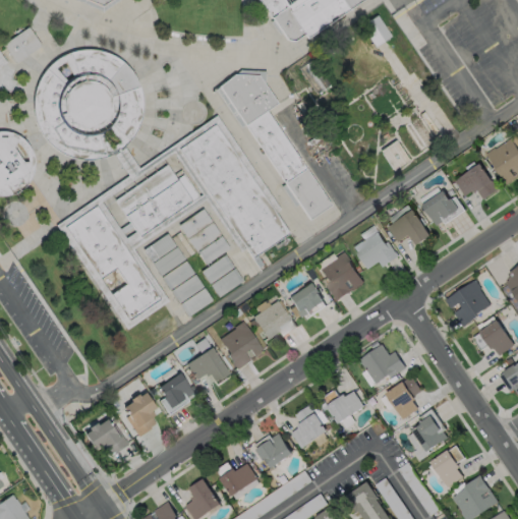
[(119,0),(106,10),(93,5),(80,0),(119,0)]
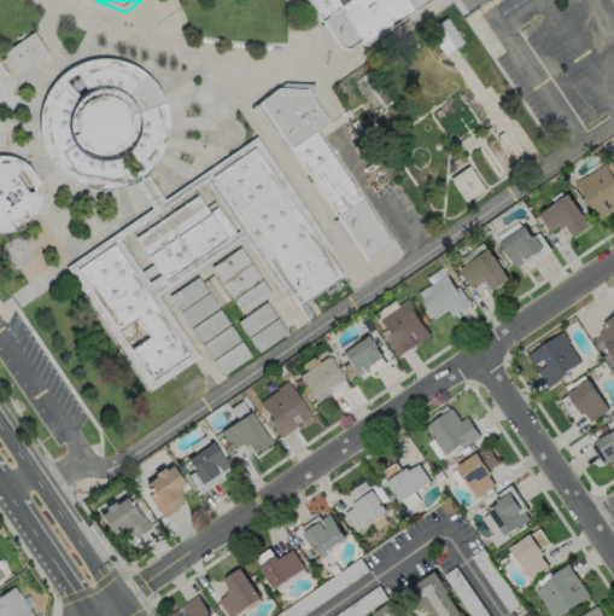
[(311,0),(343,47),(350,47),(362,44),(366,48),(433,0),(311,0)]
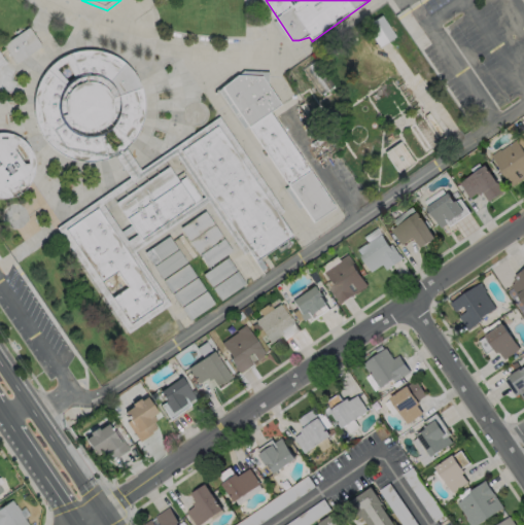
[(397,34),(384,13),(369,23),(382,44),(397,34)]
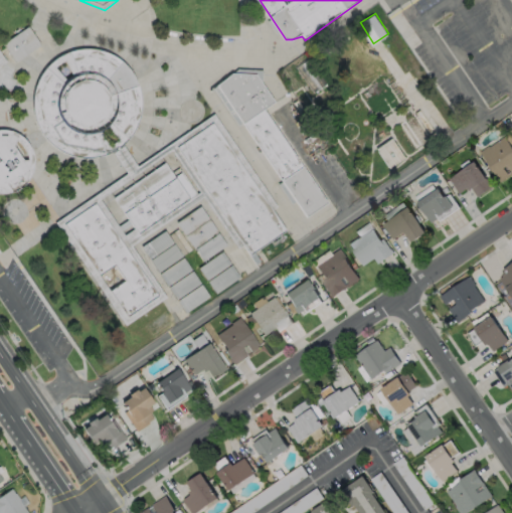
[(31,28),(6,44),(16,61),(41,44),(31,28)]
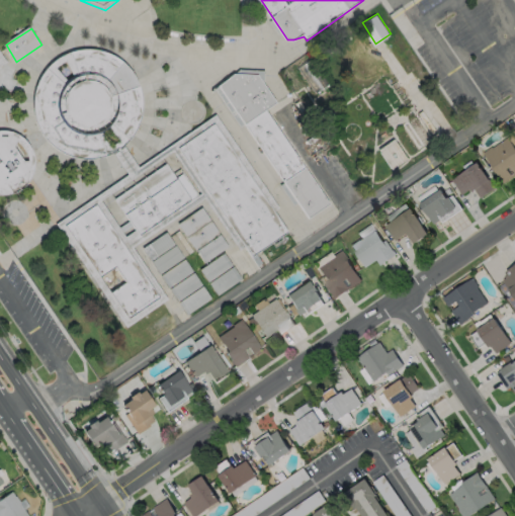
[(0,66),(8,61),(0,49),(0,66)]
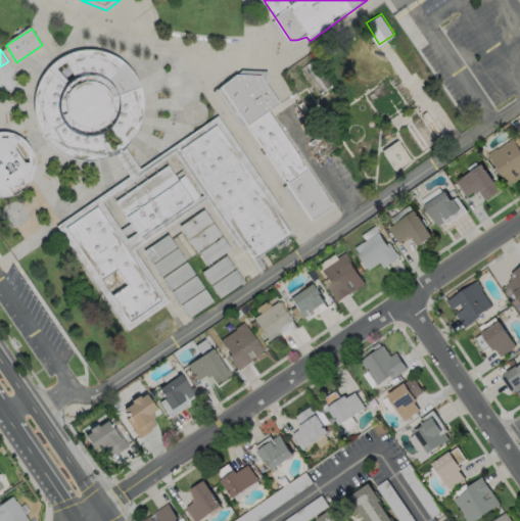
[(87,50),(101,51),(117,56),(131,66),(142,85),(146,99),(145,117),(139,133),(132,143),(114,125),(103,135),(109,157),(94,160),(79,159),(65,154),(55,147),(45,135),(37,117),(36,99),(41,82),(48,70),(69,85),(80,78),(74,52),(87,50)]
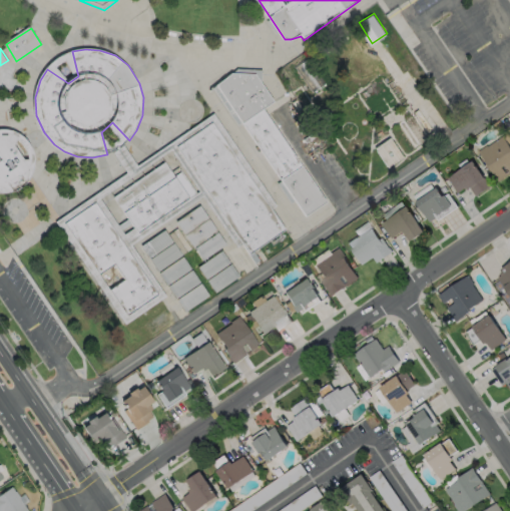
[(256,73),(233,72),(218,83),(307,215),(327,201),(264,107),(274,100),(256,73)]
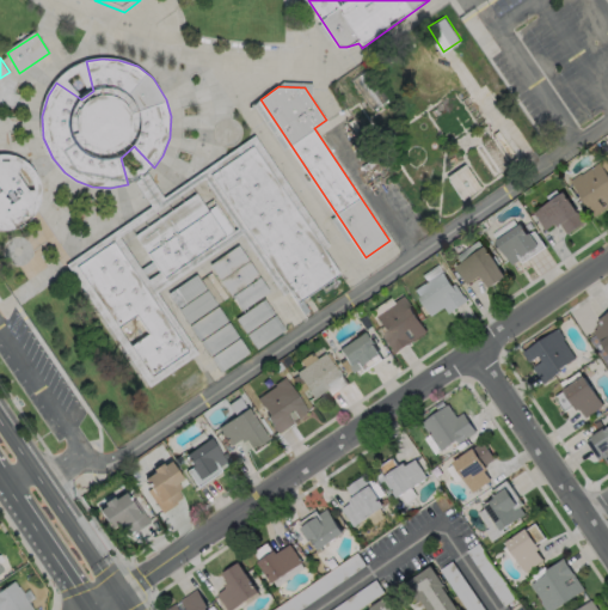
[(256,146),(342,273),(300,302),(214,174),(256,146)]
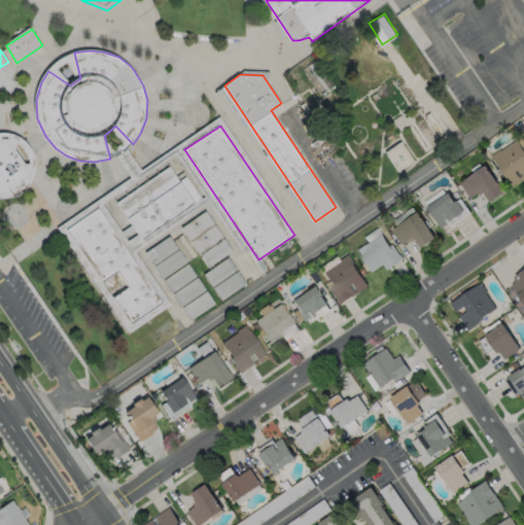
[(0,133),(0,198),(6,199),(20,195),(28,188),(35,175),(36,162),(32,149),(24,140),(15,135),(0,133)]
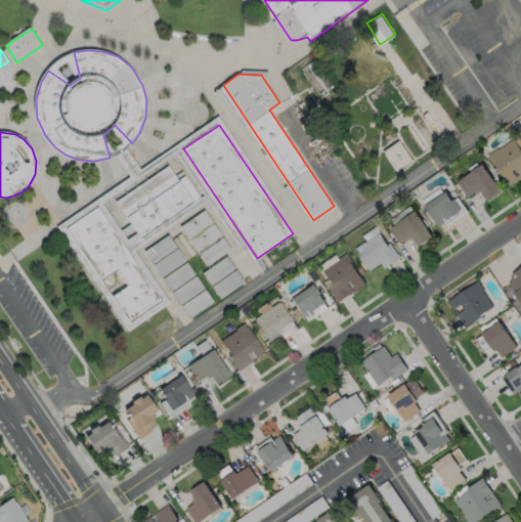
[(515,137),(520,145),(520,177),(511,184),(489,153),(498,147),(500,148),(515,137)]
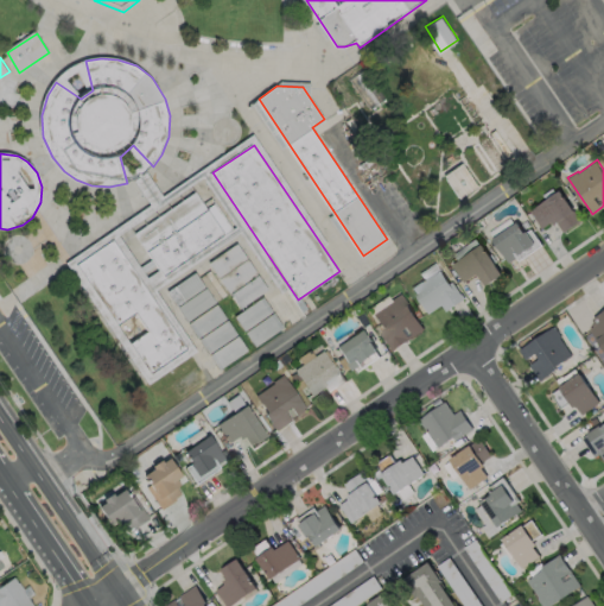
[(583,219),(565,231),(559,221),(555,223),(553,221),(544,227),(532,209),(561,189),(583,219)]
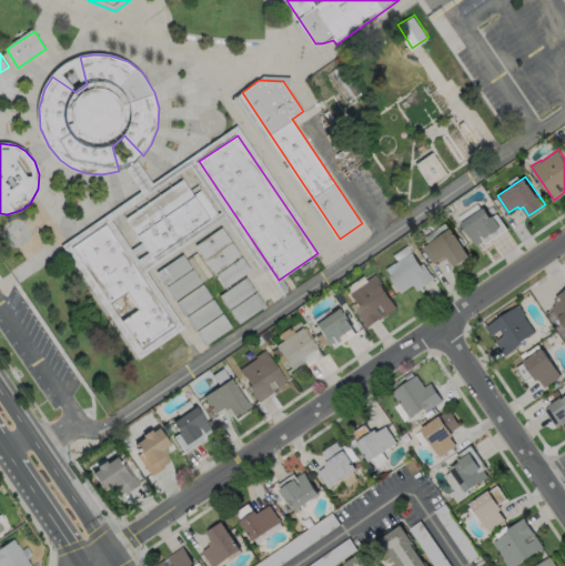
[(125,219),(152,258),(210,219),(183,180),(125,219)]
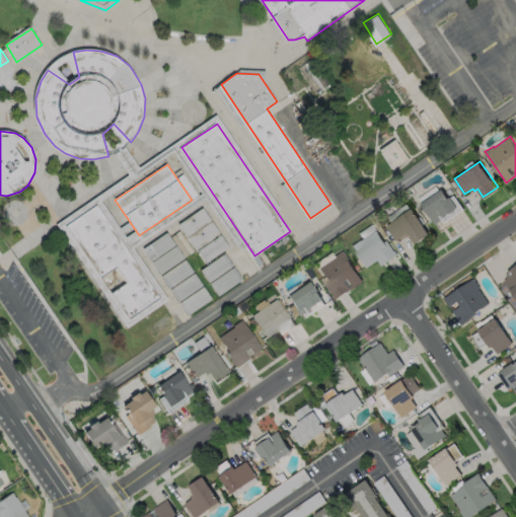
[(442,189),(448,198),(450,197),(458,208),(435,223),(422,203),(442,189)]
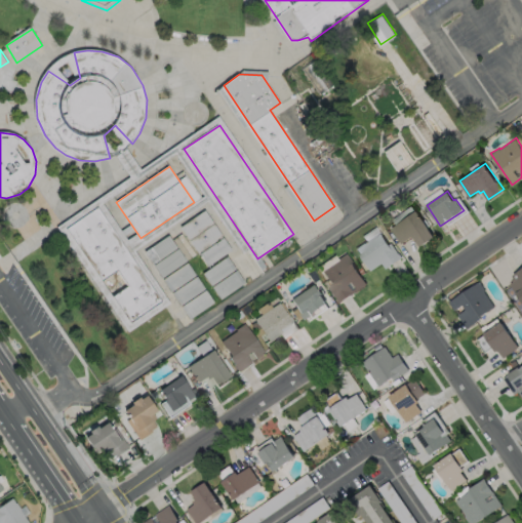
[(67,229),(103,281),(119,270),(130,286),(114,296),(132,324),(164,303),(98,206),(67,229)]
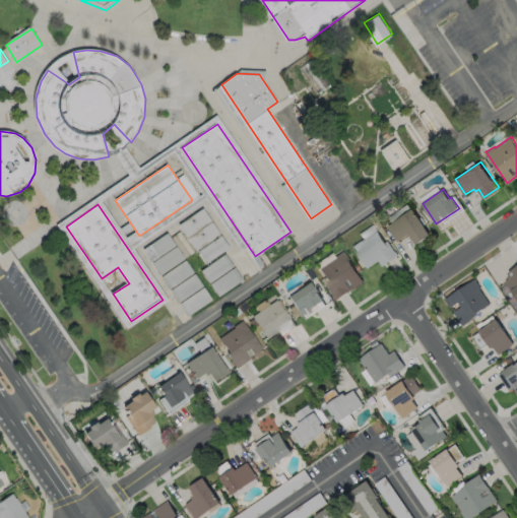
[(211,218),(188,236),(179,222),(203,206),(211,218)]
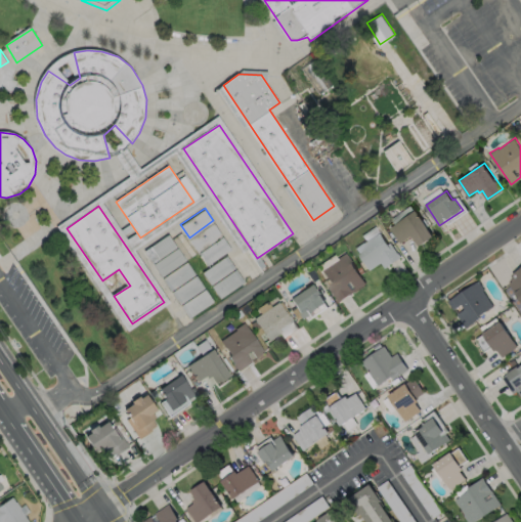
[(417,210),(434,235),(420,246),(413,234),(400,243),(390,227),(417,210)]
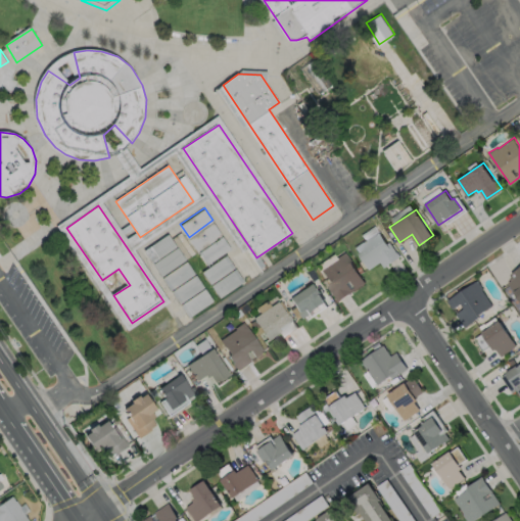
[(223,234),(198,250),(189,238),(214,221),(223,234)]
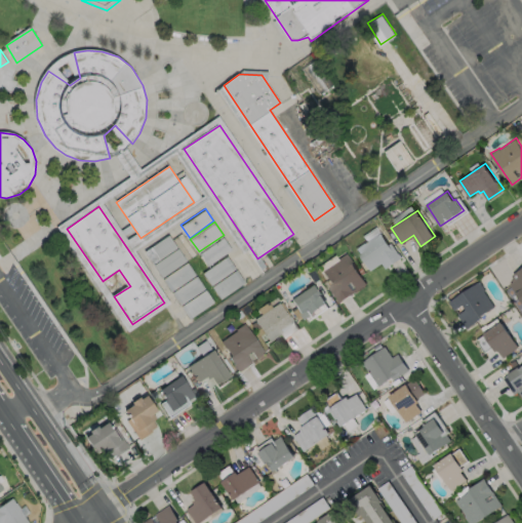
[(379,231),(388,242),(391,241),(399,253),(399,252),(402,256),(386,268),(382,263),(371,270),(356,247),(379,231)]
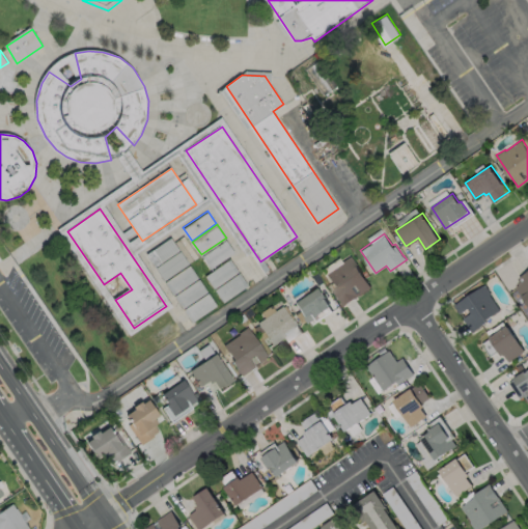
[(179,248),(156,266),(146,253),(171,235),(179,248)]
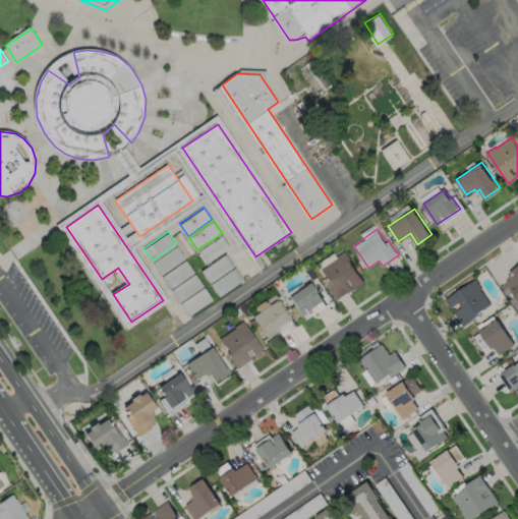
[(230,245),(208,262),(198,249),(222,233),(230,245)]
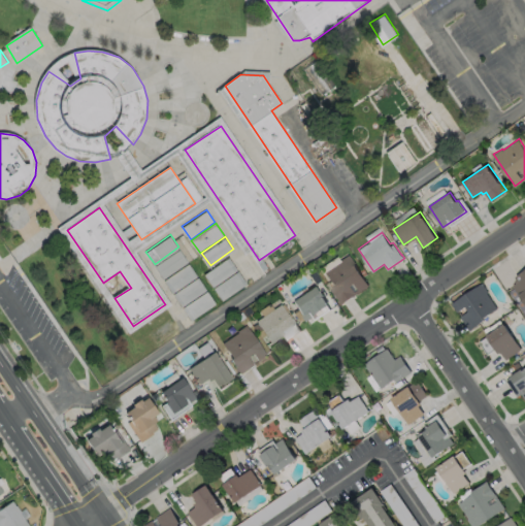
[(188,260),(163,277),(155,265),(179,248),(188,260)]
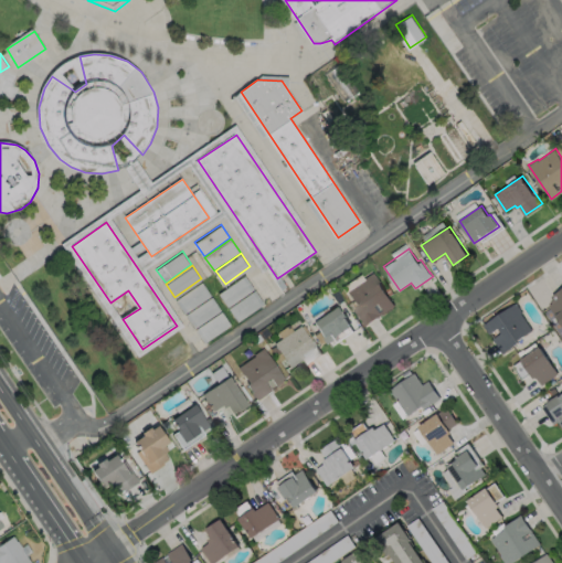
[(395,305),(366,325),(362,320),(363,319),(356,308),(358,307),(347,290),(366,279),(364,277),(373,272),(395,305)]
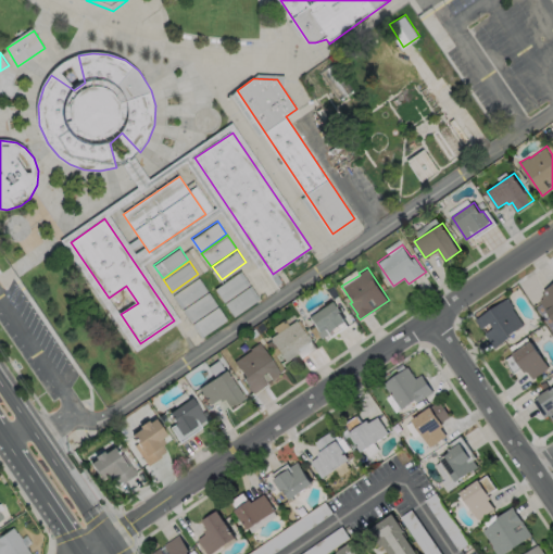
[(250,282),(224,301),(215,288),(241,269),(250,282)]
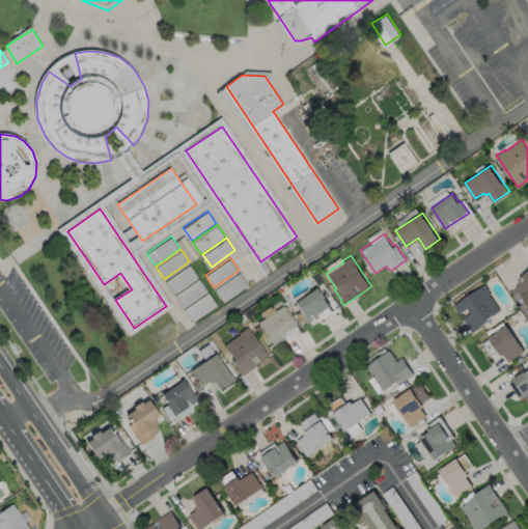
[(198,276),(173,294),(165,280),(190,263),(198,276)]
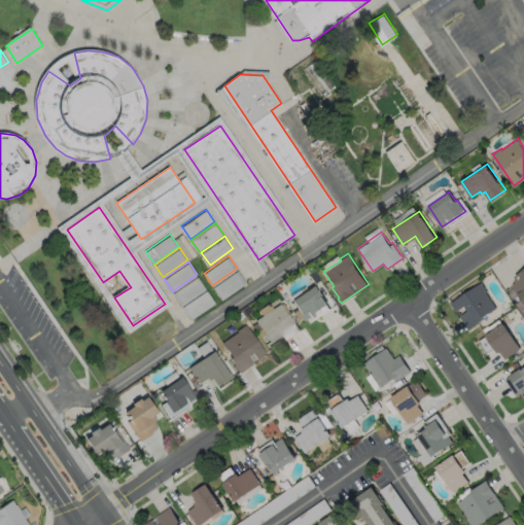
[(247,281),(222,299),(213,286),(238,269),(247,281)]
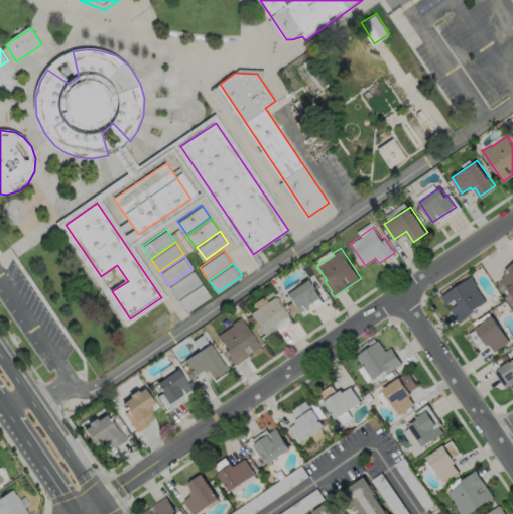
[(512,292),(502,277),(505,275),(504,273),(506,271),(505,269),(512,263),(512,292)]
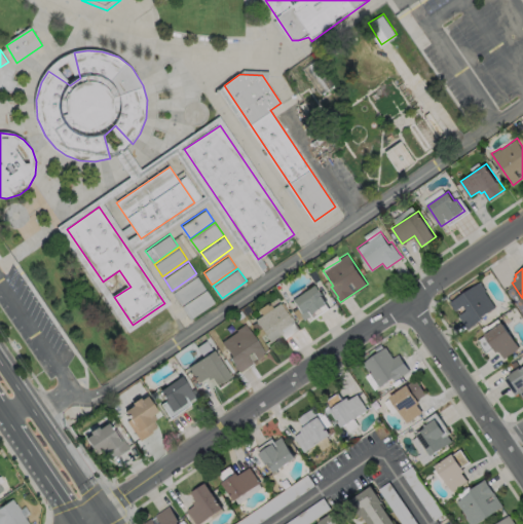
[(206,288),(181,304),(173,292),(197,274),(206,288)]
